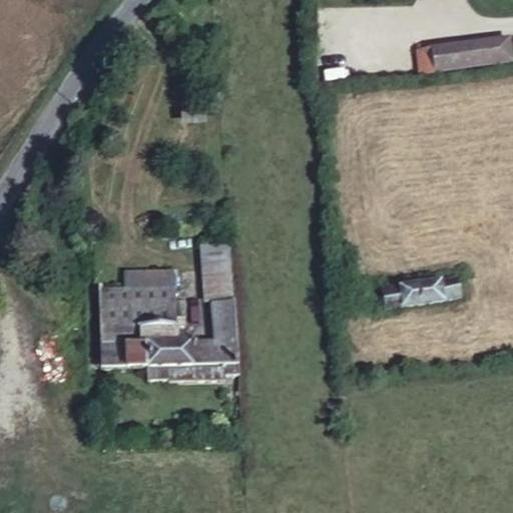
[(472,56),(468,31),(392,41),(396,66),(472,56)]
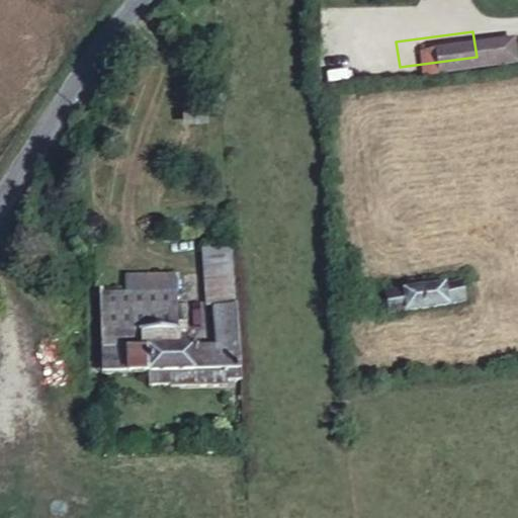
[(232,239),(200,241),(202,267),(204,294),(209,294),(235,292),(232,239)]
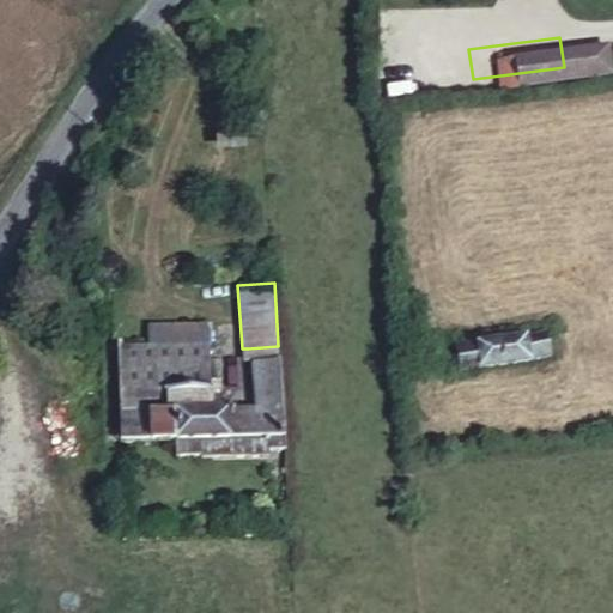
[(204,319),(144,322),(145,345),(206,341),(204,319)]
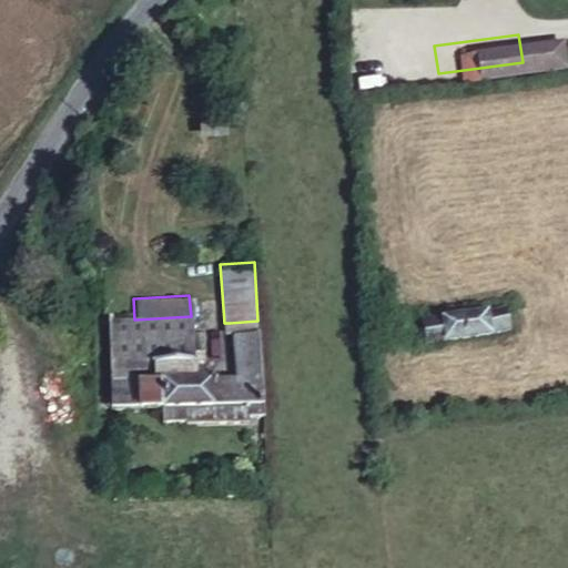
[(511,330),(507,305),(414,324),(419,347),(511,330)]
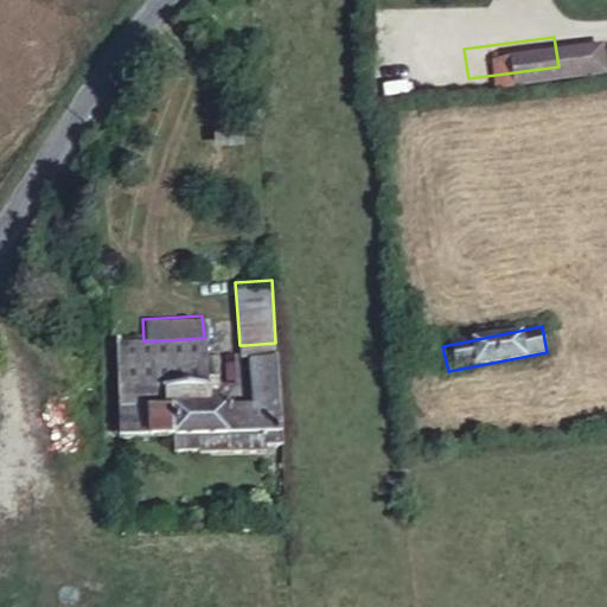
[(204,338),(144,342),(114,344),(120,409),(208,402),(206,388),(215,387),(213,375),(219,375),(217,353),(204,355),(204,338)]
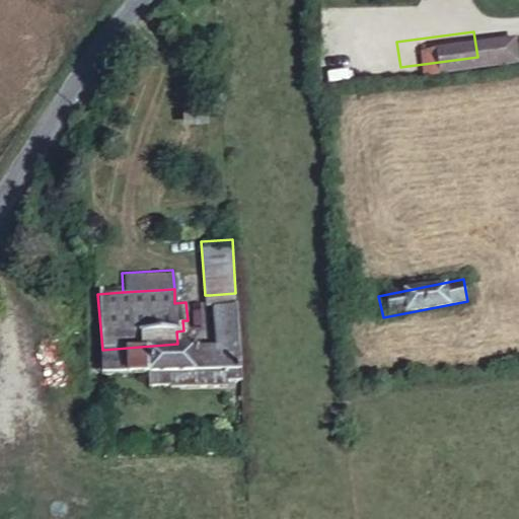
[(238,340),(235,293),(210,295),(214,342),(238,340)]
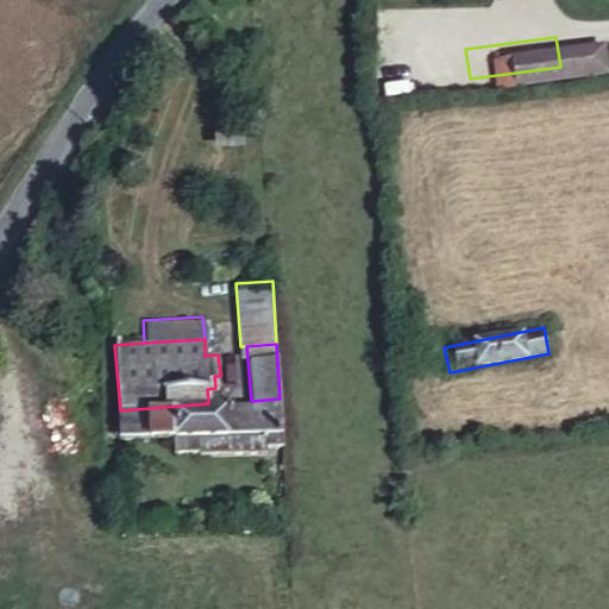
[(120,410),(123,440),(181,435),(206,434),(282,428),(280,399),(251,401),(208,403),(120,410)]
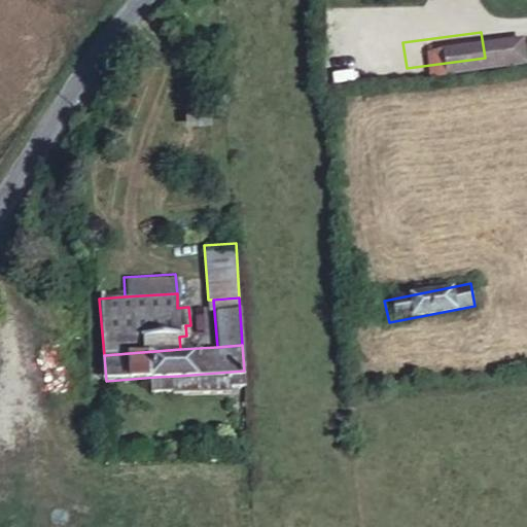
[(244,383),(244,371),(178,376),(179,392),(179,396),(234,392),(234,384),(244,383)]
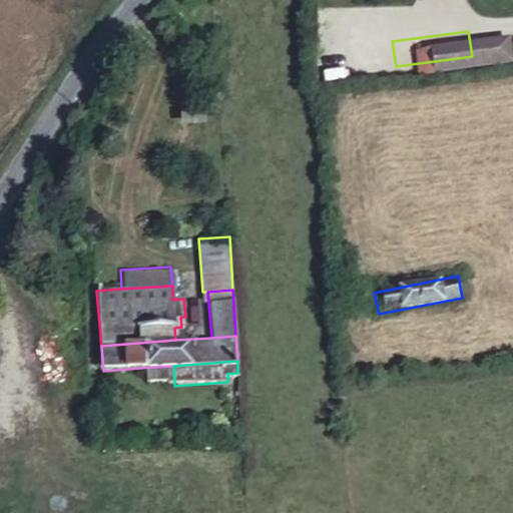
[(173,366),(152,367),(153,384),(174,382),(173,366)]
